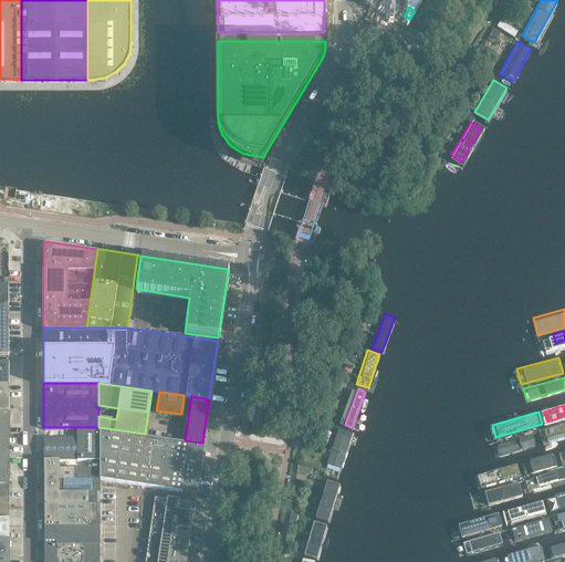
[(564,434),(564,422),(542,428),(545,440),(564,434)]
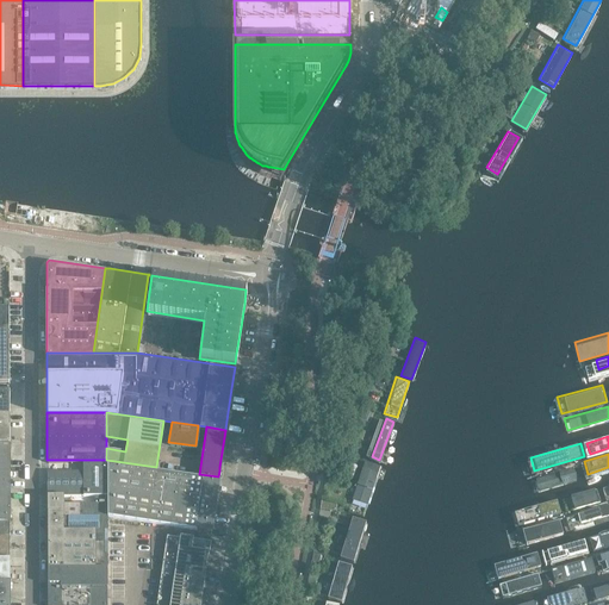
[(348,507),(366,513),(381,462),(365,457),(348,507)]
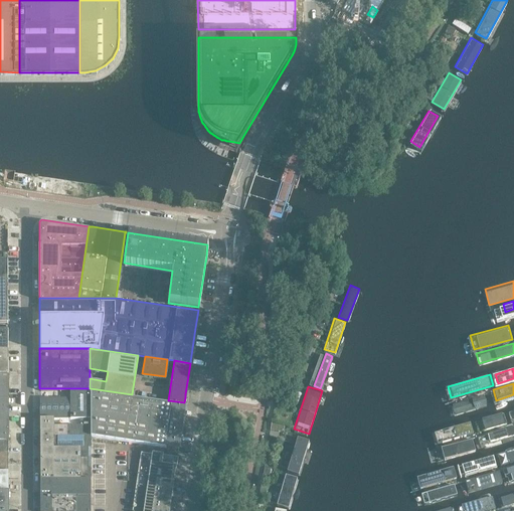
[(90,416),(90,388),(69,388),(69,396),(39,396),(39,416),(90,416)]
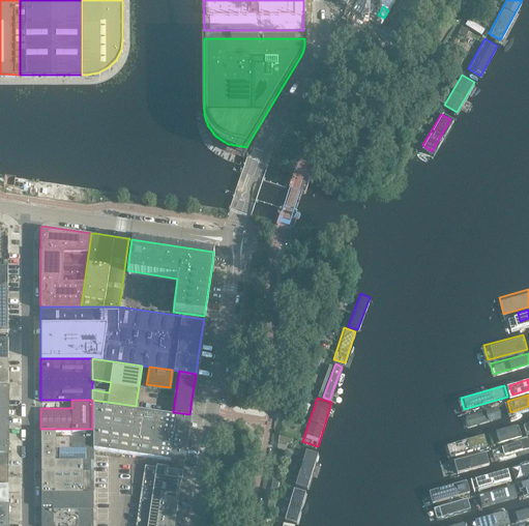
[(184,453),(188,424),(188,422),(189,414),(173,412),(136,406),(92,400),(92,429),(92,446),(183,460),(184,453)]
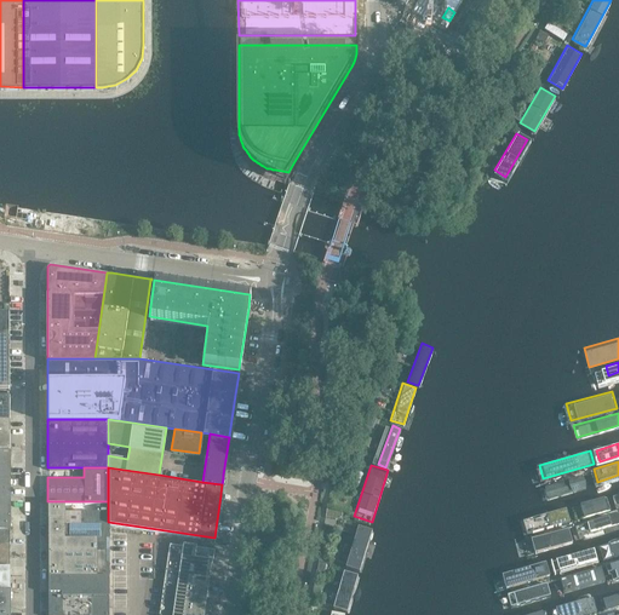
[(590,484),(585,471),(546,483),(550,496),(590,484)]
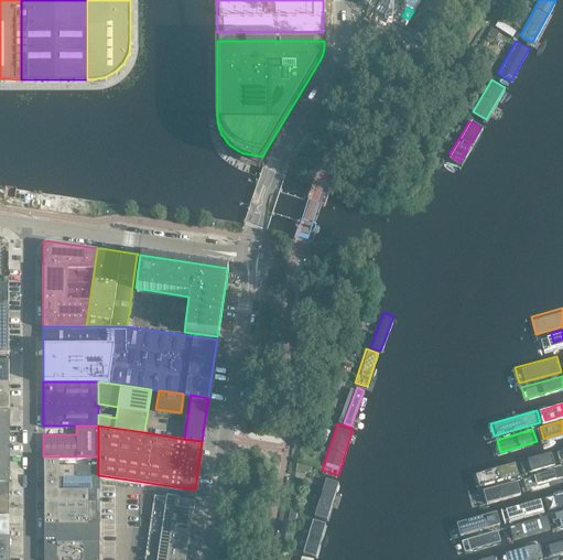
[(556,461),(552,449),(527,456),(530,469),(556,461)]
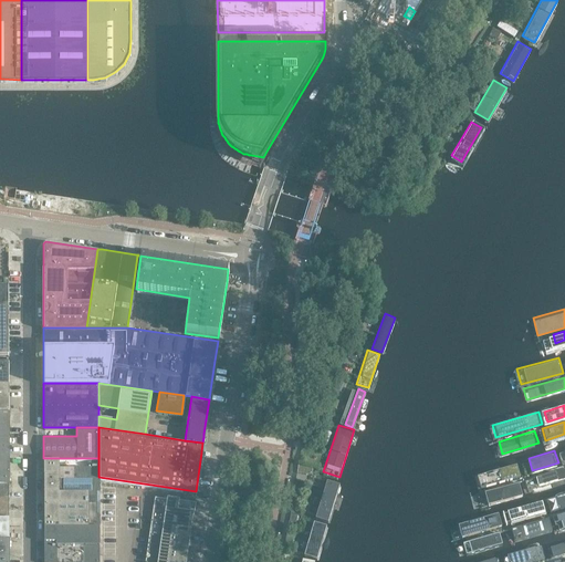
[(98,501),(98,477),(98,458),(43,458),(43,501),(98,501)]
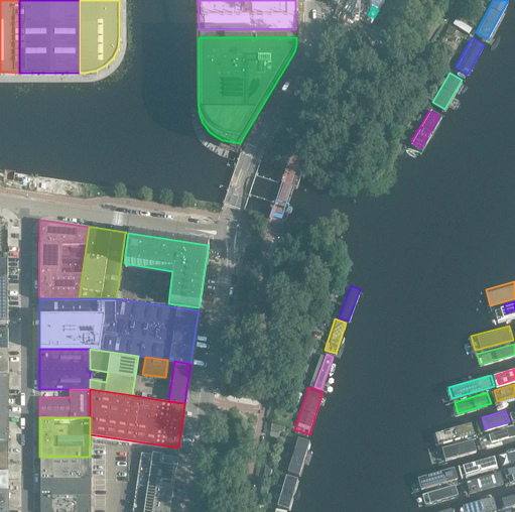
[(469,422),(438,431),(441,442),(472,433),(469,422)]
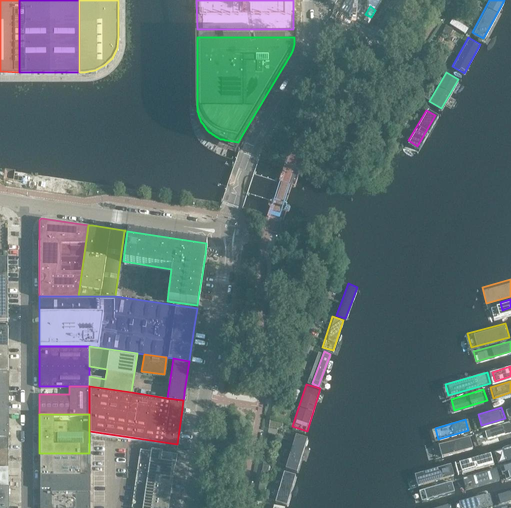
[(510,432),(510,422),(478,432),(481,441),(510,432)]
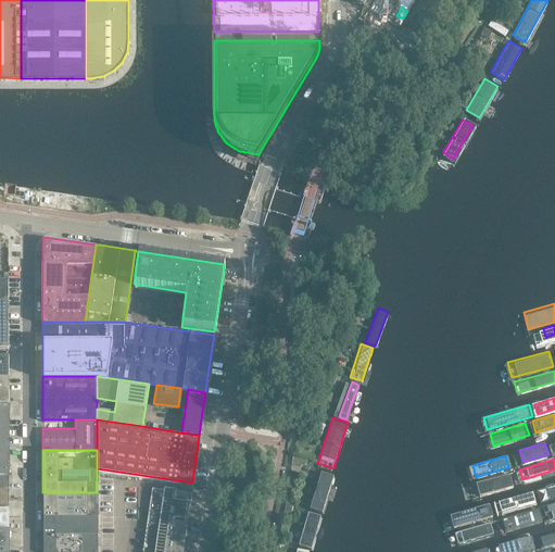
[(114,551),(115,472),(98,472),(98,551),(114,551)]
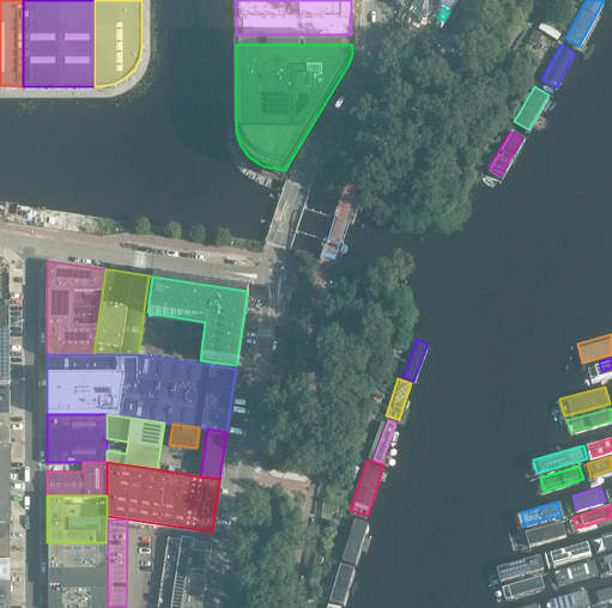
[(343,557),(356,560),(367,523),(353,520),(343,557)]
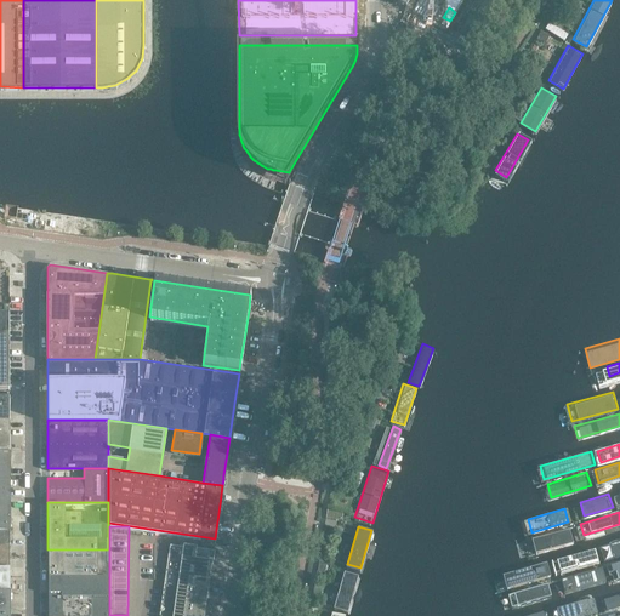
[(530,539),(534,552),(573,541),(569,526),(530,539)]
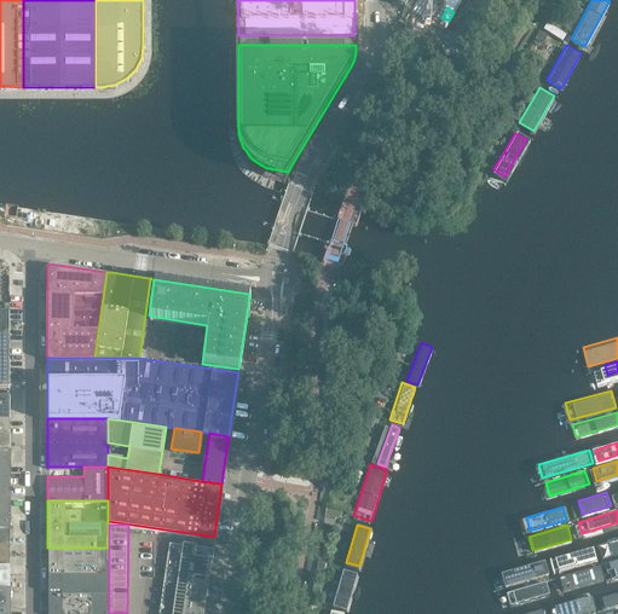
[(0,562),(10,563),(10,549),(9,539),(0,538),(0,562)]
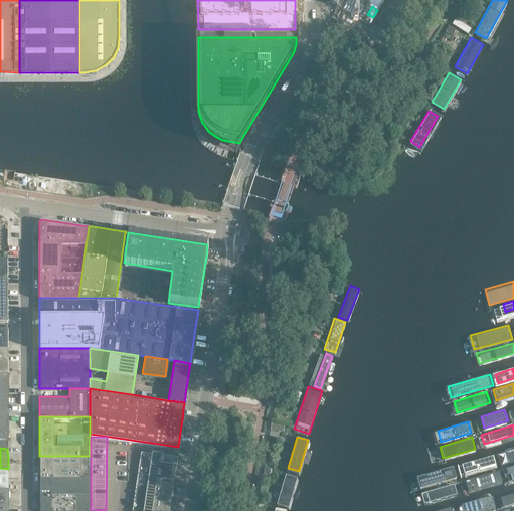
[(171,494),(172,487),(171,487),(174,465),(175,466),(177,455),(141,450),(131,510),(167,510),(170,494),(171,494)]
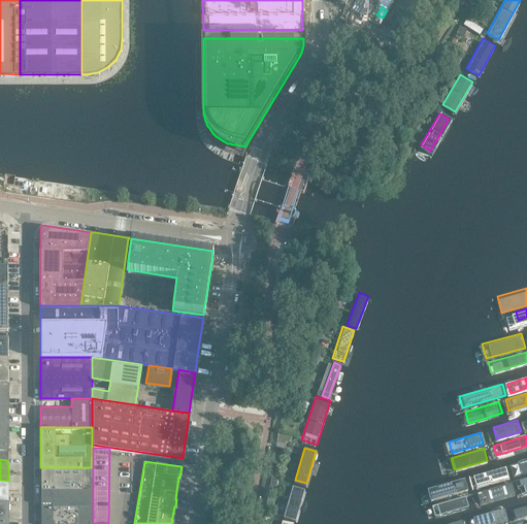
[(516,475),(526,470),(526,461),(514,465),(516,475)]
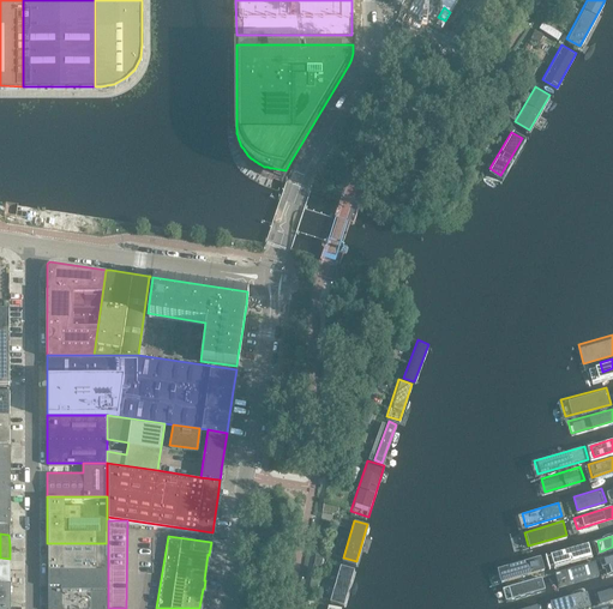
[(108,589),(107,543),(47,543),(47,584),(60,584),(60,589),(108,589)]
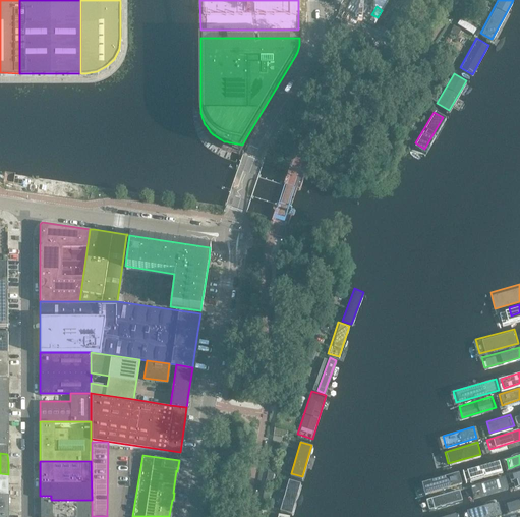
[(502,470),(500,463),(468,471),(470,478),(502,470)]
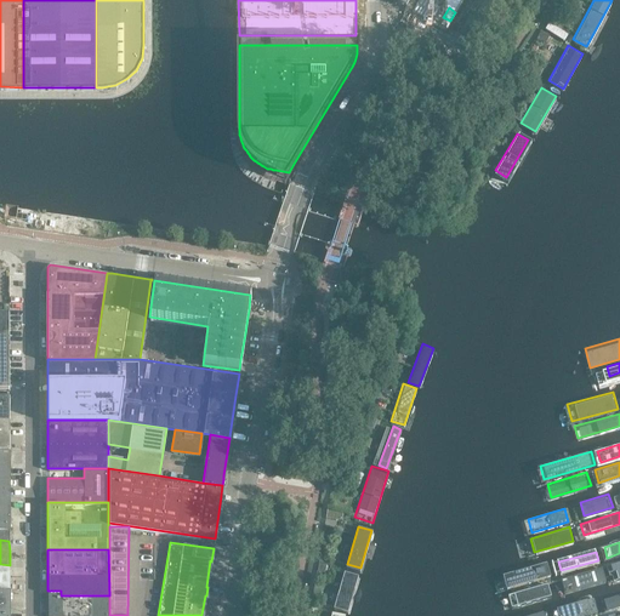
[(619,577),(619,560),(609,564),(614,580),(619,577)]
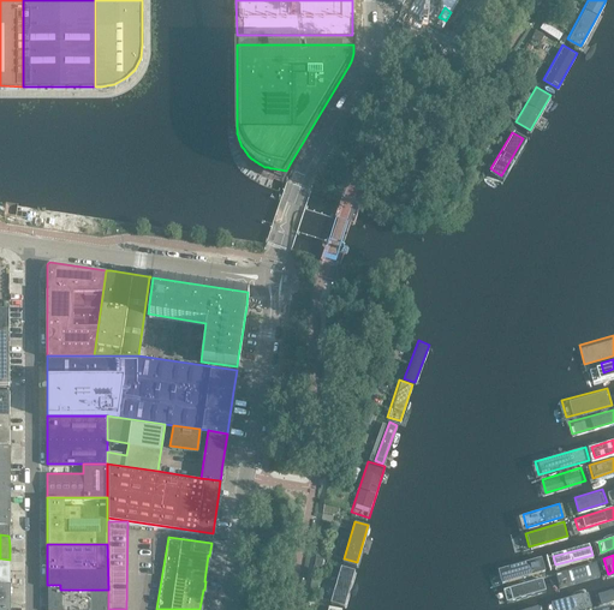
[(0,582),(10,584),(10,560),(0,558),(0,582)]
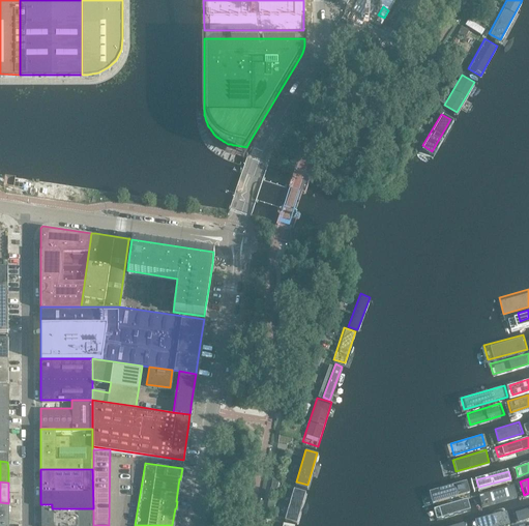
[(471,492),(468,481),(432,491),(435,501),(471,492)]
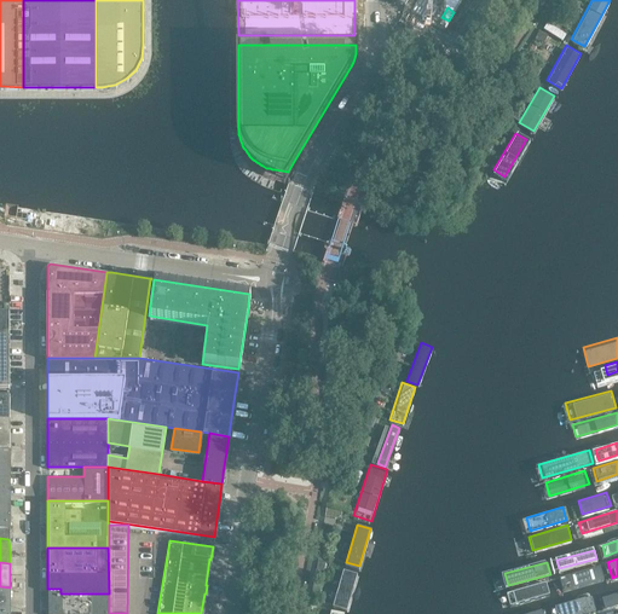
[(600,577),(598,566),(562,575),(565,586),(600,577)]
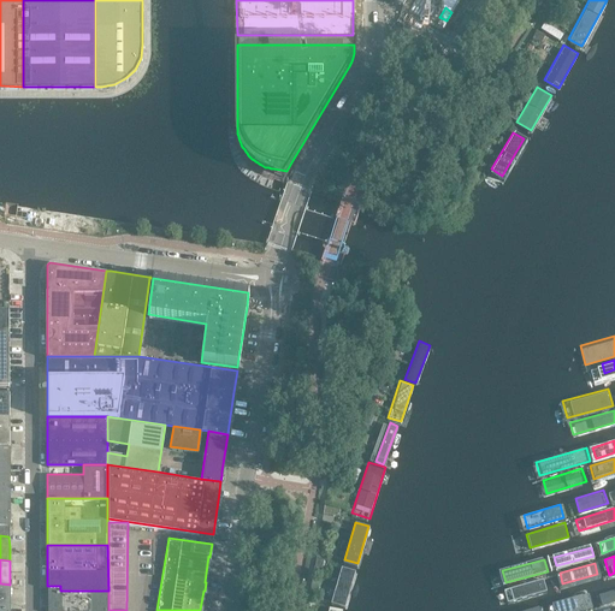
[(331,600),(344,604),(354,569),(342,565),(331,600)]
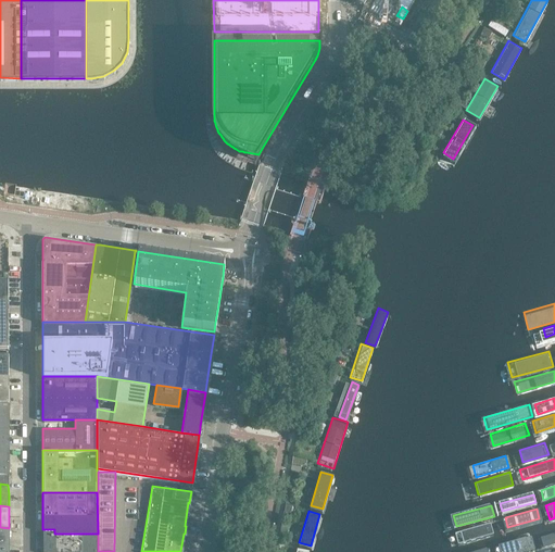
[(490,531),(487,522),(455,531),(457,541),(490,531)]
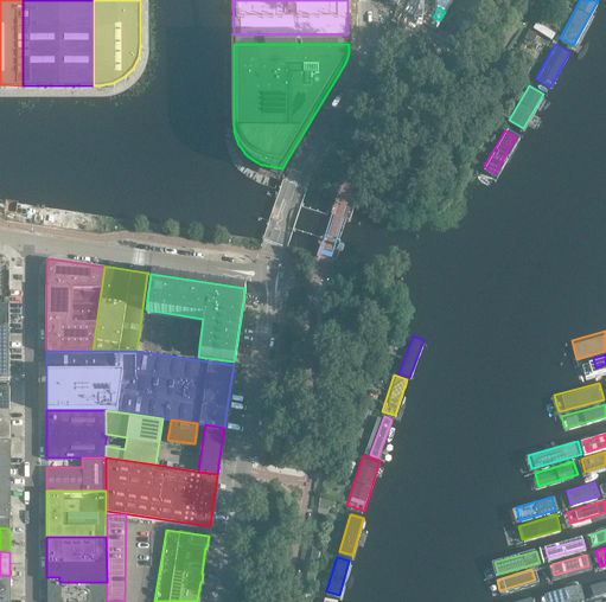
[(0,599),(10,600),(10,584),(10,576),(0,575),(0,599)]
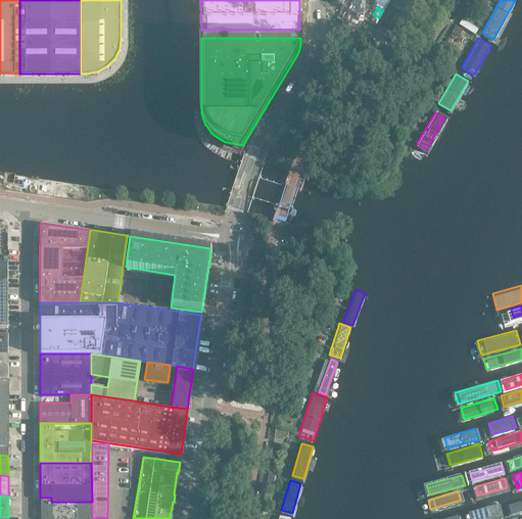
[(91,518),(92,502),(51,502),(51,498),(40,498),(40,499),(41,499),(41,505),(40,505),(40,512),(41,512),(41,518),(40,518),(91,518)]
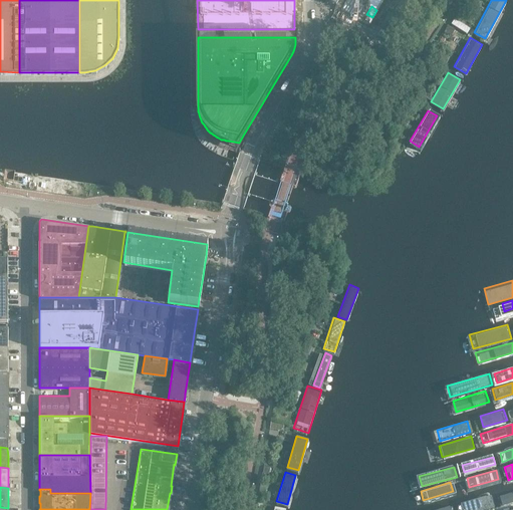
[(512,500),(512,489),(498,493),(501,504),(512,500)]
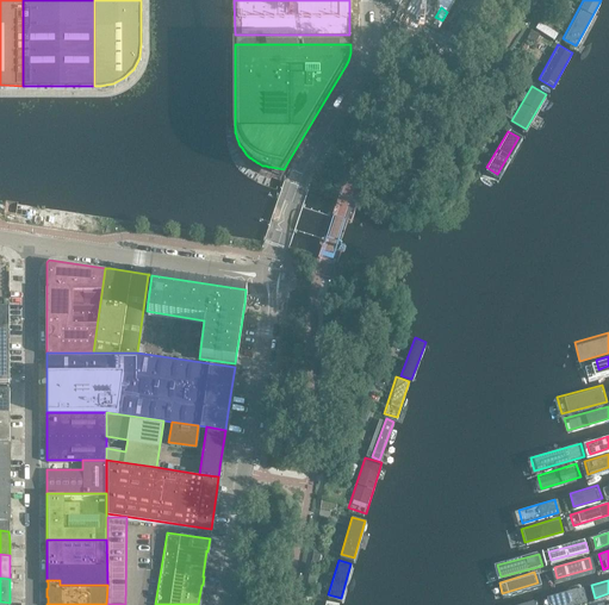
[(564,604),(586,599),(583,585),(547,594),(550,604),(564,604)]
